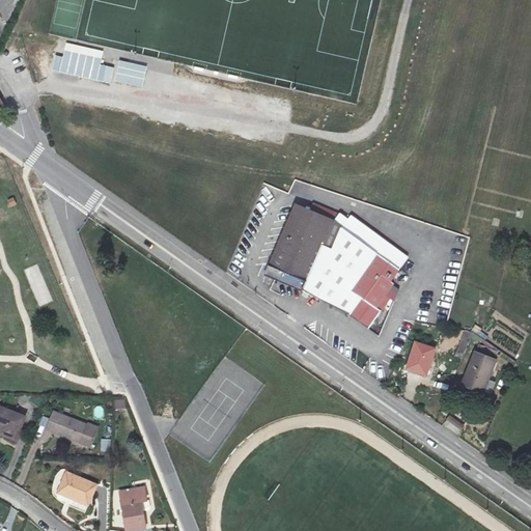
[(59,62),(57,71),(92,78),(96,59),(66,53),(64,64),(59,62)]
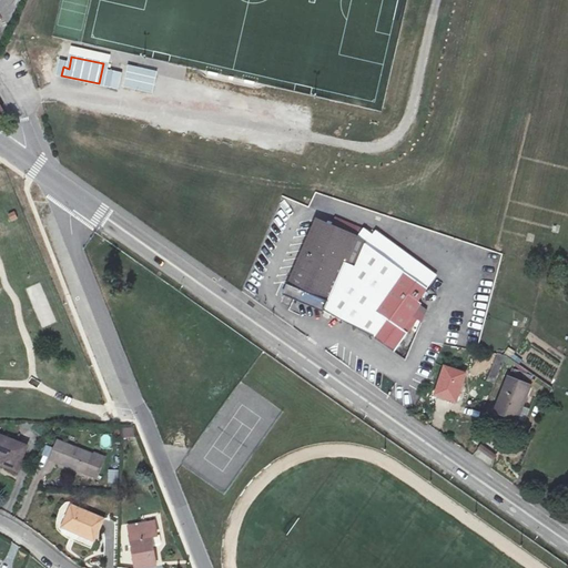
[(152,94),(158,72),(127,64),(121,87),(152,94)]
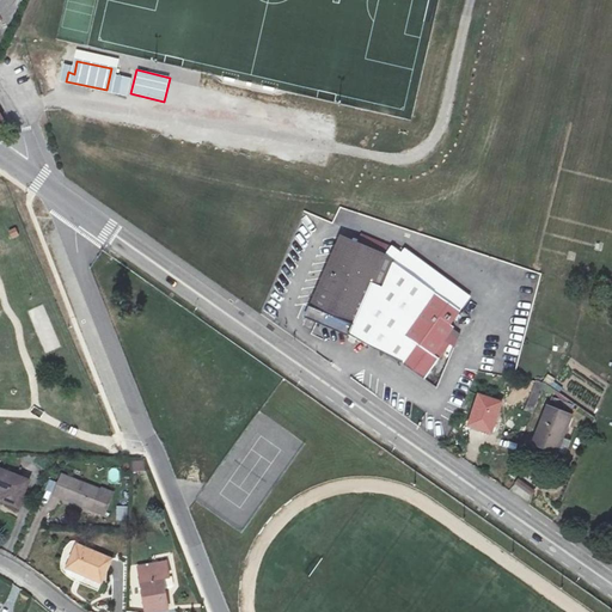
[(334,221),(352,228),(357,214),(340,207),(334,221)]
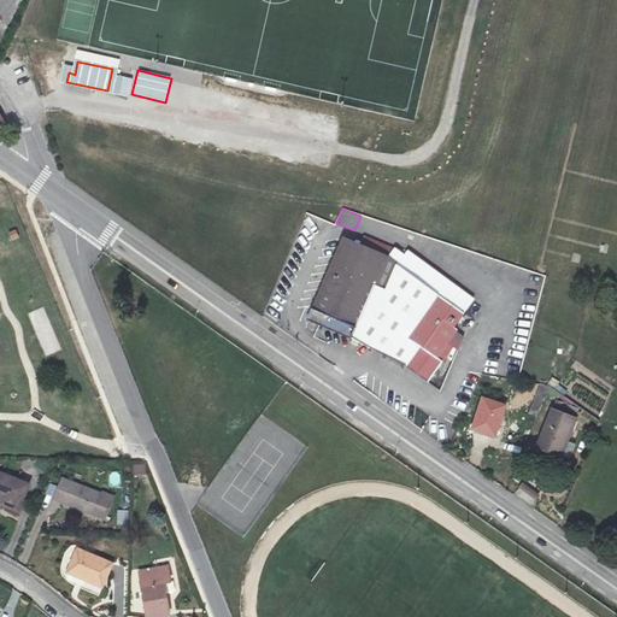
[(399,265),(344,241),(309,319),(323,327),(351,340),(356,330),(374,287),(387,293),(399,265)]
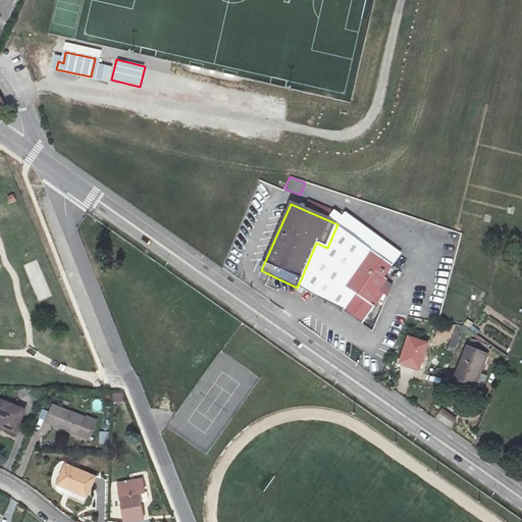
[(334,303),(345,289),(355,296),(342,314),(360,327),(374,308),(369,304),(385,280),(383,278),(393,265),(372,250),(354,276),(343,268),(335,278),(322,269),(310,284),(334,303)]
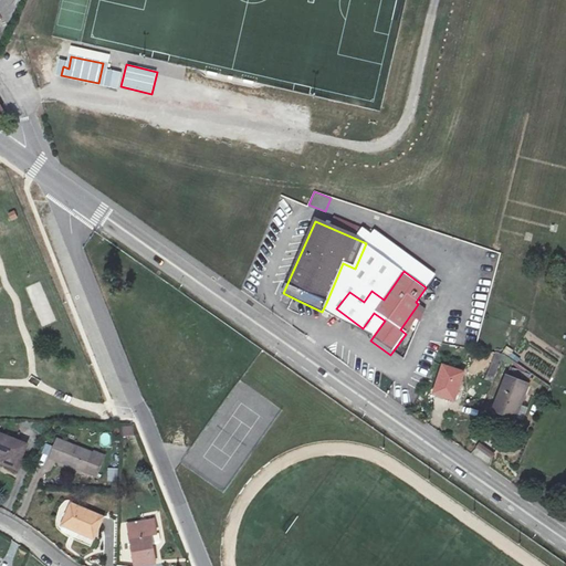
[(503,355),(493,353),(482,383),(491,386),(504,355),(503,355)]
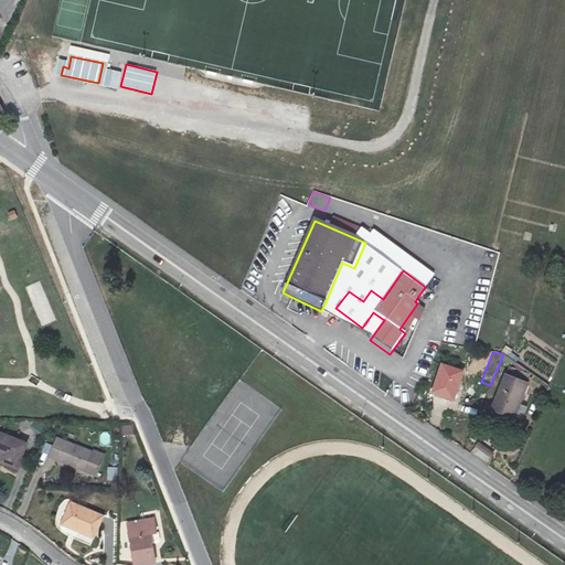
[(531,374),(511,360),(492,409),(513,418),(531,374)]
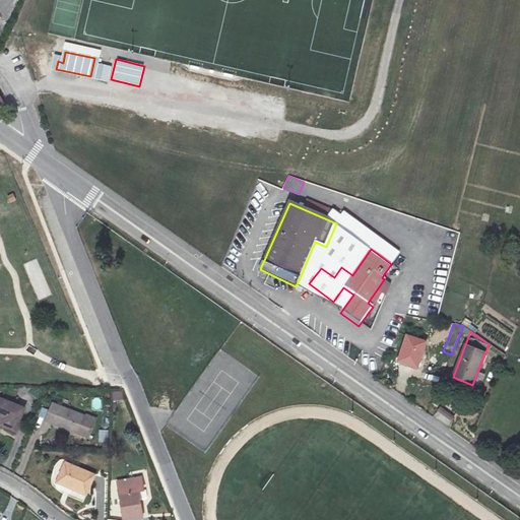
[(416,369),(426,343),(406,337),(398,363),(416,369)]
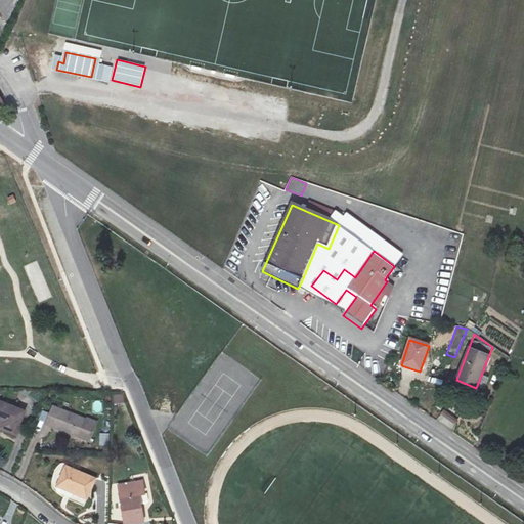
[(25,412),(0,401),(0,421),(2,422),(0,426),(0,429),(15,436),(25,412)]
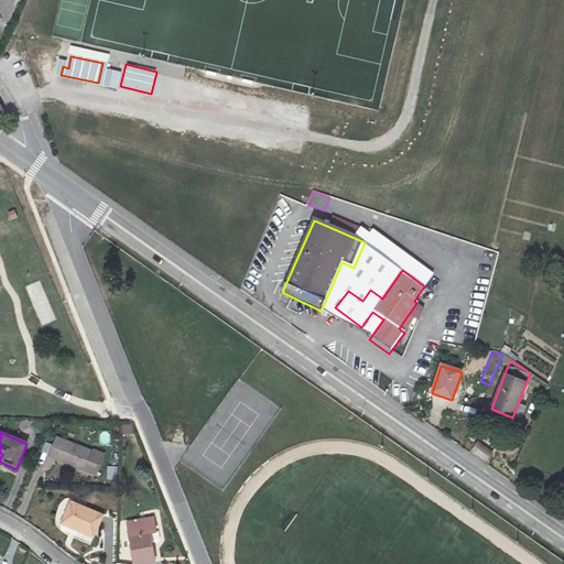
[(104,455),(57,437),(50,456),(96,475),(104,455)]
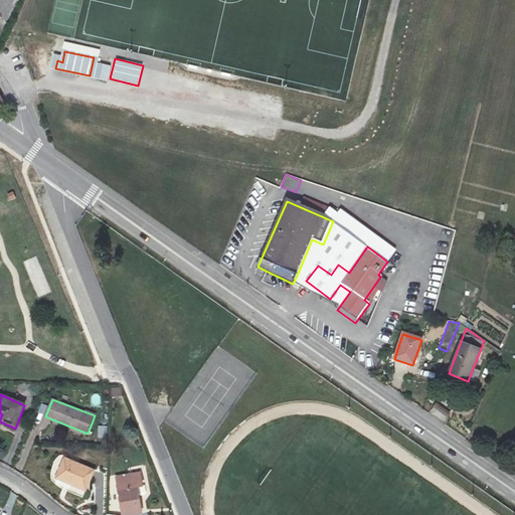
[(453,411),(440,402),(436,408),(449,417),(453,411)]
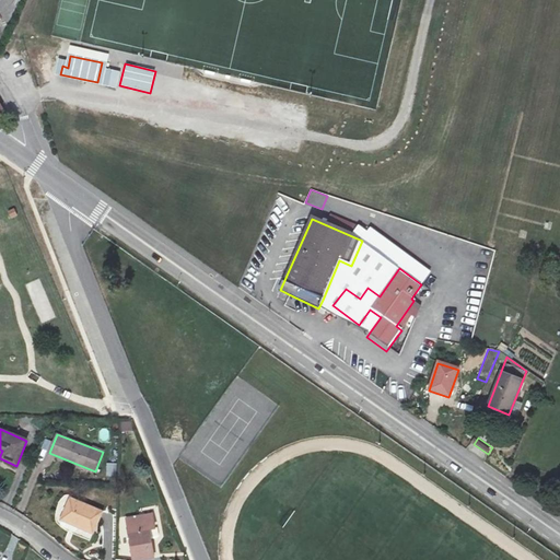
[(115,477),(116,464),(107,463),(106,476),(115,477)]
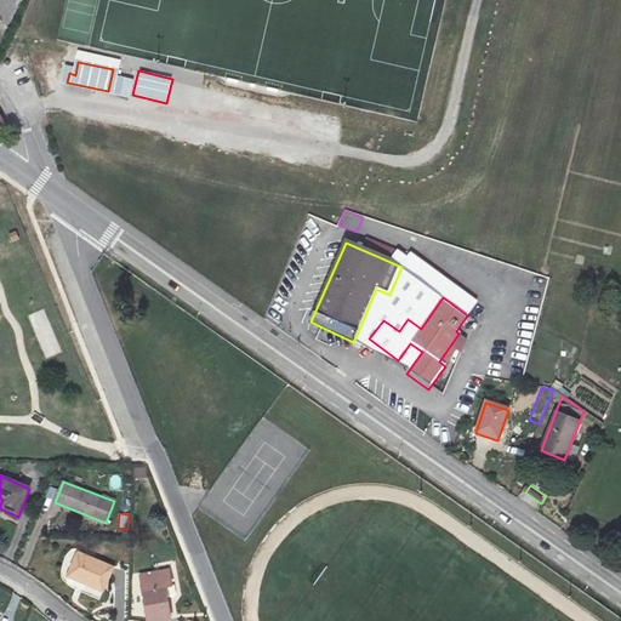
[(114,568),(79,552),(69,575),(87,584),(87,586),(103,593),(114,568)]
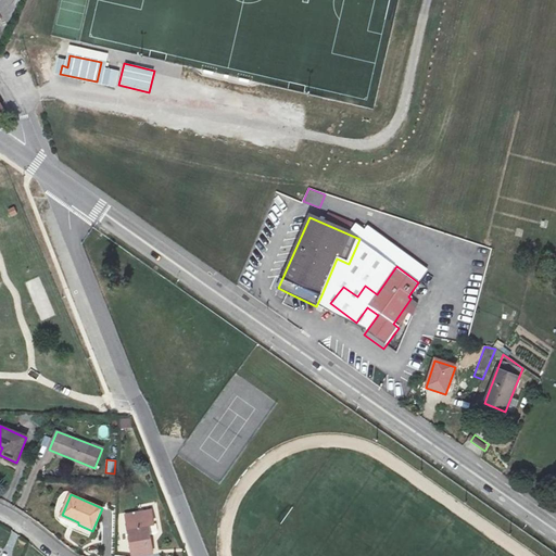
[(125,514),(127,521),(152,517),(151,509),(125,514)]
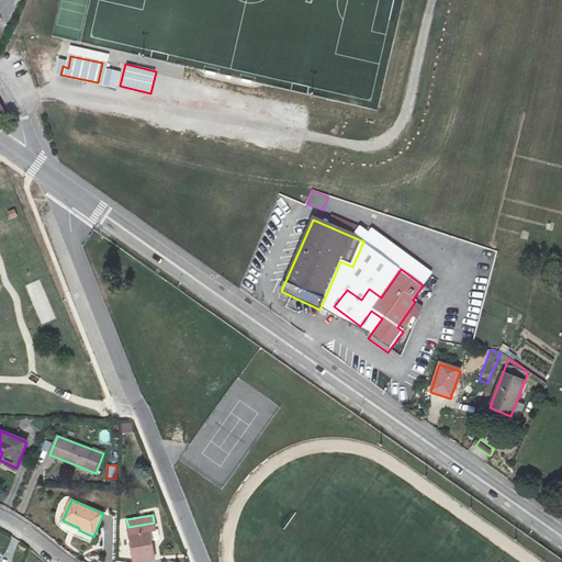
[(128,527),(130,534),(134,561),(155,559),(149,530),(155,528),(154,523),(128,527)]
